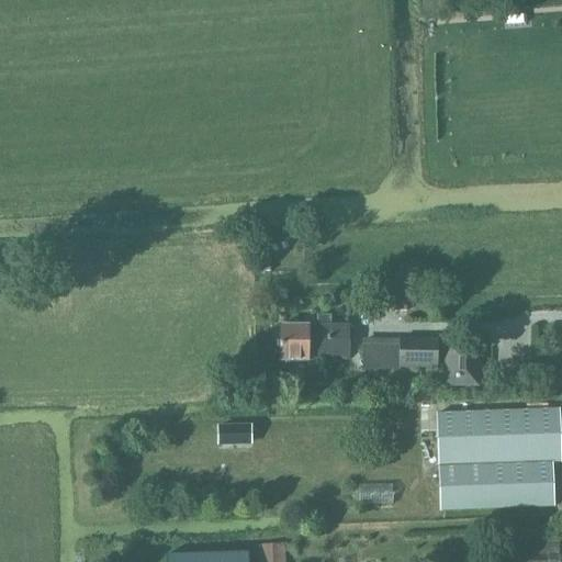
[(253,272),(270,272),(270,261),(253,261),(253,272)]
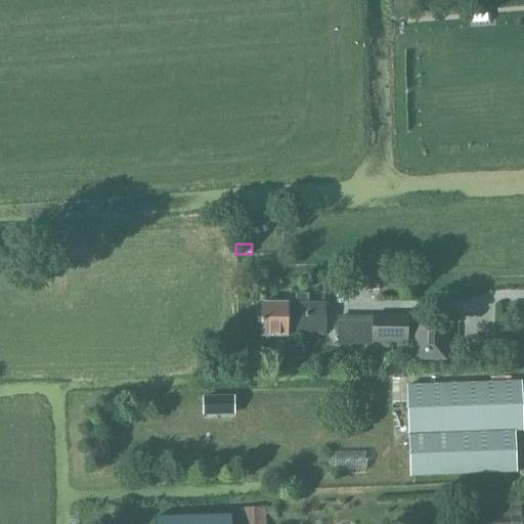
[(367,275),(367,291),(380,290),(380,274),(367,275)]
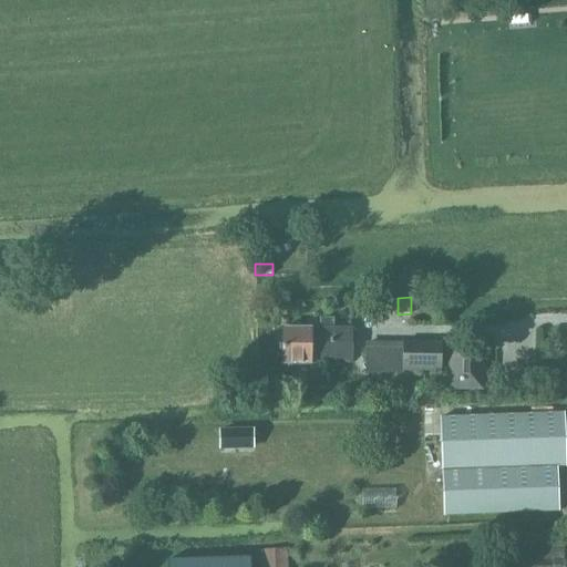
[(318,329),(282,329),(281,363),(310,364),(310,357),(351,358),(351,330),(332,329),(332,320),(319,320),(318,329)]
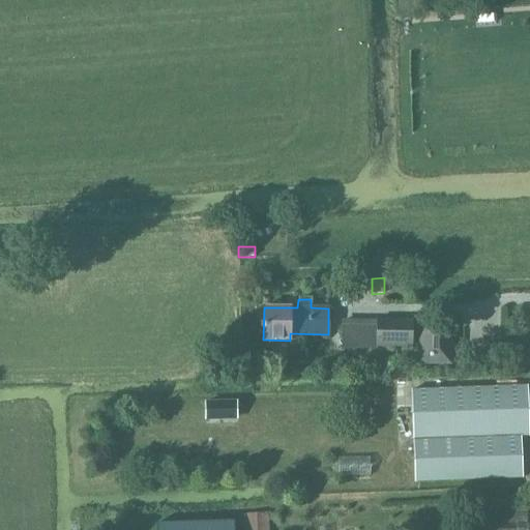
[(342,348),(364,348),(364,346),(410,347),(410,319),(379,319),(379,326),(342,325),(342,348)]
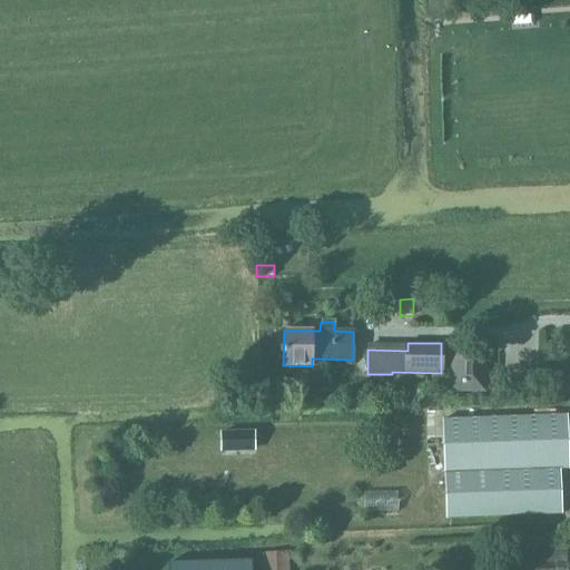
[(482,397),(483,353),(454,352),(453,396),(482,397)]
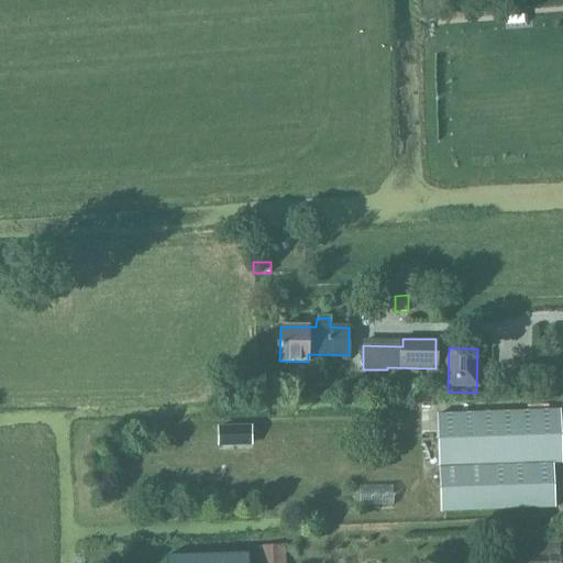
[(439,414),(440,465),(554,462),(561,461),(560,409),(439,414)]
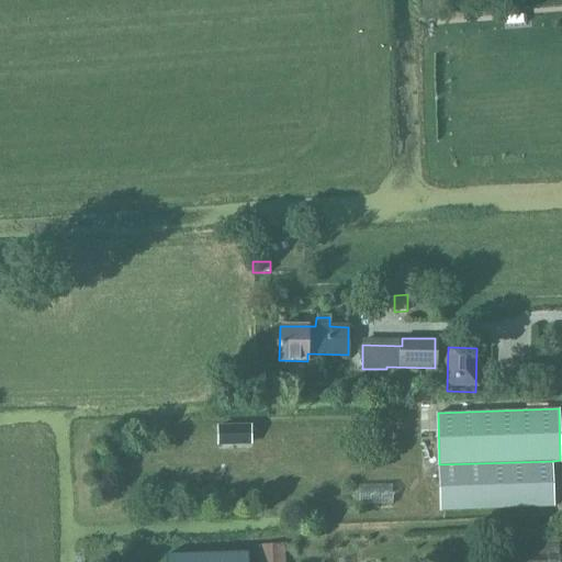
[(217,426),(218,446),(253,445),(251,425),(217,426)]
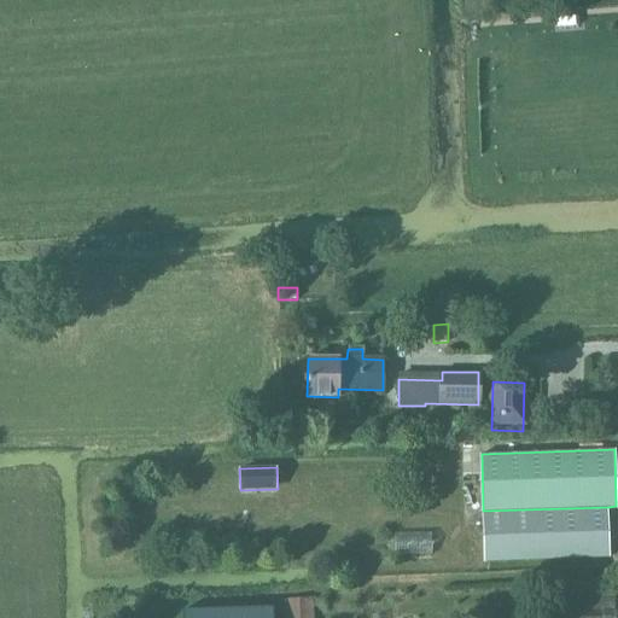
[(611,557),(608,507),(483,511),(485,560),(611,557)]
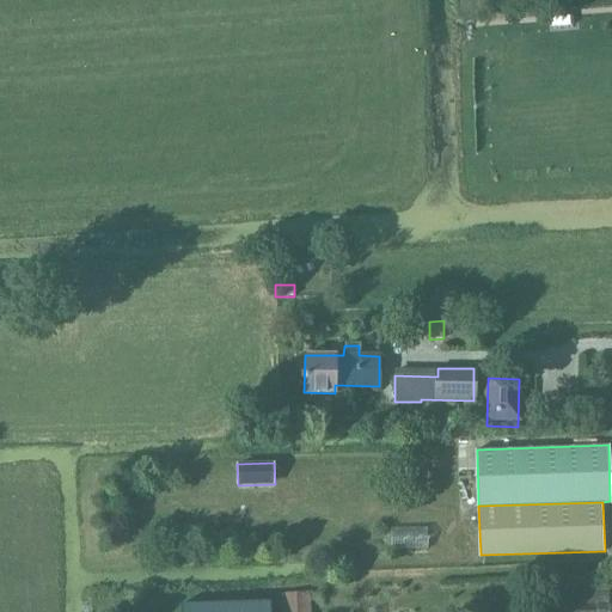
[(381,549),(420,550),(420,532),(383,531),(381,549)]
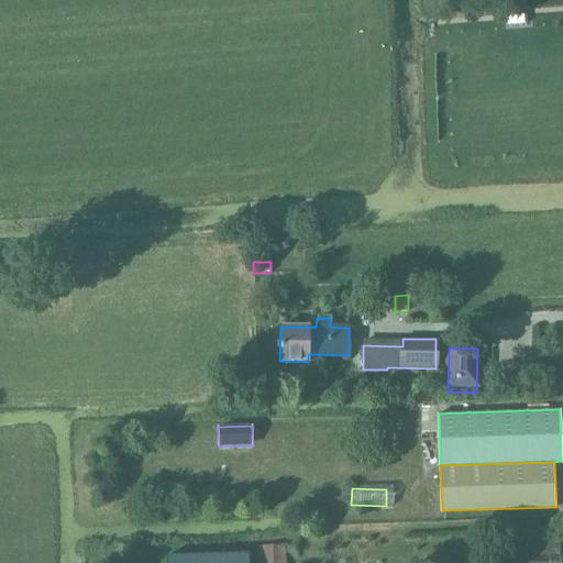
[(497,555),(497,562),(562,562),(562,554),(561,554),(561,543),(506,544),(506,555),(497,555)]
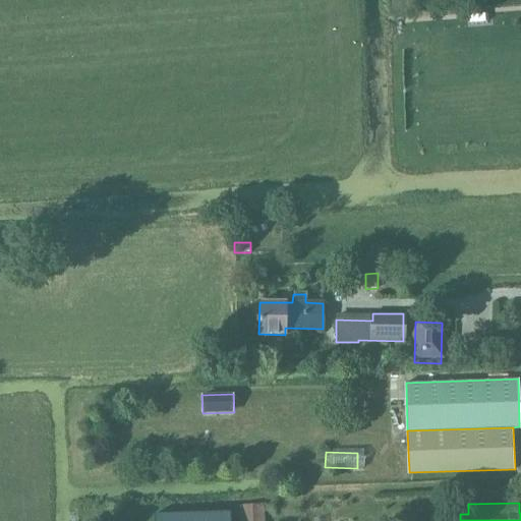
[(238,506),(239,520),(264,520),(264,505),(238,506)]
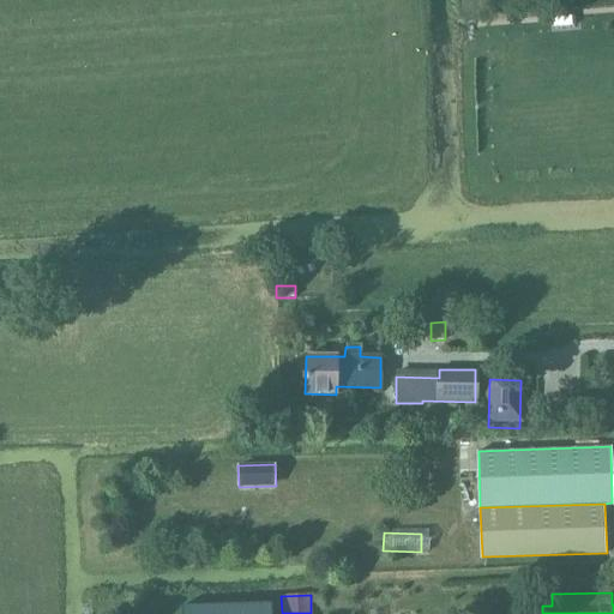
[(184,606),(182,607),(182,613),(271,613),(272,605),(271,603),(184,606)]
